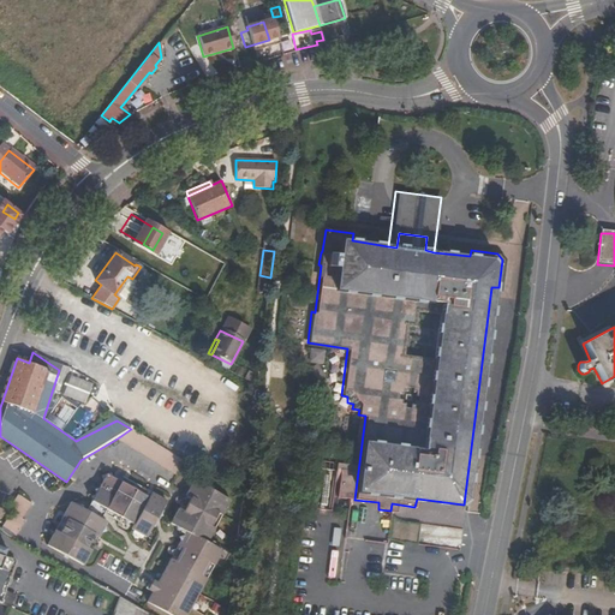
[(69,376),(61,396),(85,405),(93,384),(69,376)]
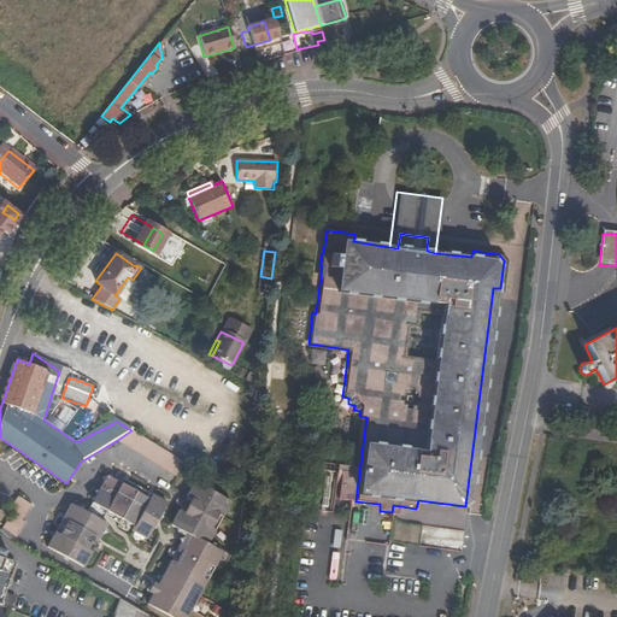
[(366,417),(359,416),(353,465),(350,500),(356,501),(366,417)]
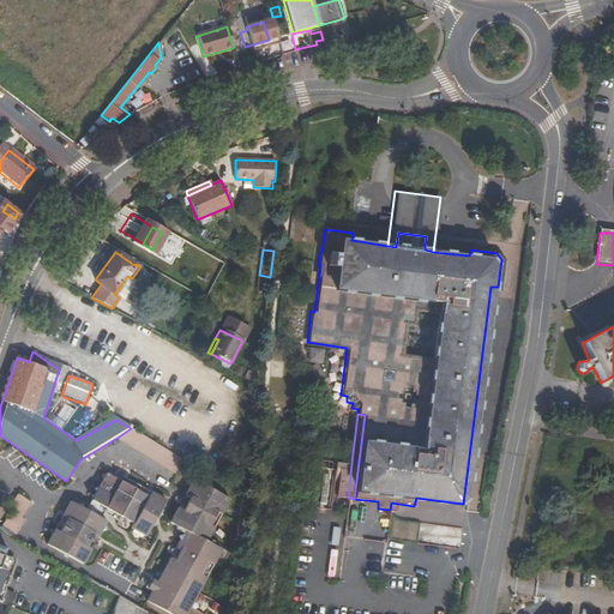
[(176,476),(184,462),(131,428),(115,439),(176,476)]
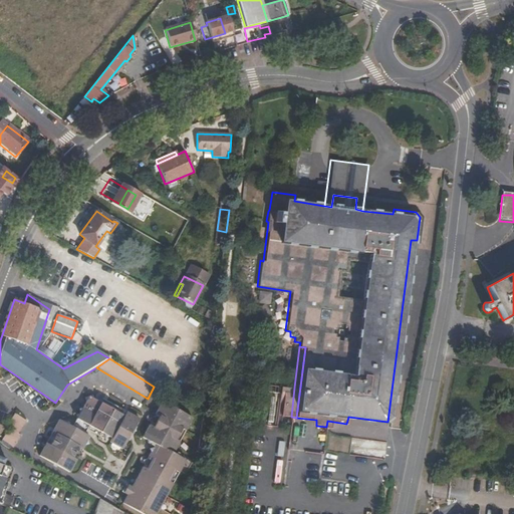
[(281,405),(280,416),(291,417),(294,388),(280,387),(278,404),(281,405)]
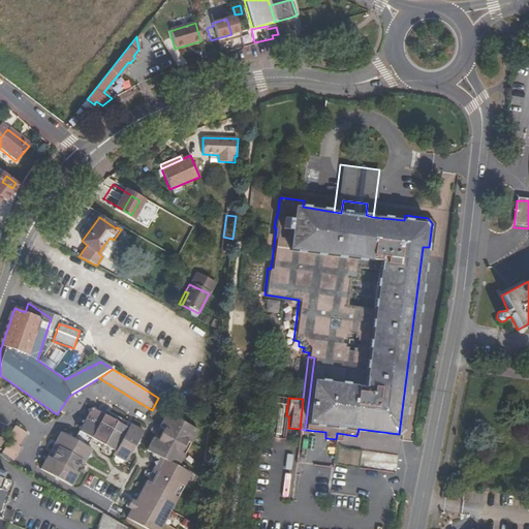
[(90,422),(86,419),(80,432),(91,438),(103,444),(106,446),(107,450),(113,449),(116,452),(114,456),(126,462),(144,431),(131,425),(128,428),(100,412),(97,410),(97,408),(88,409),(89,413),(92,415),(90,422)]
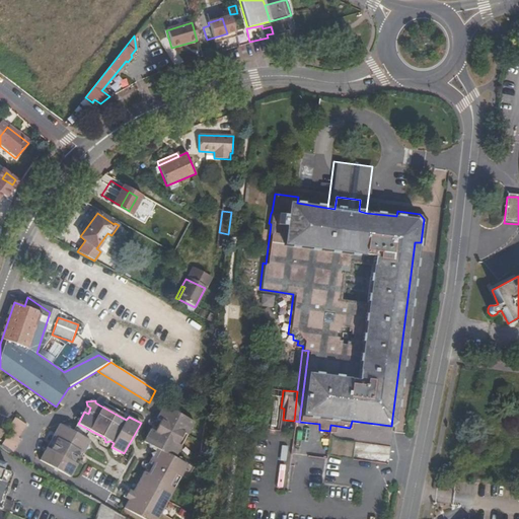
[(129,417),(100,400),(98,404),(126,420),(129,417)]
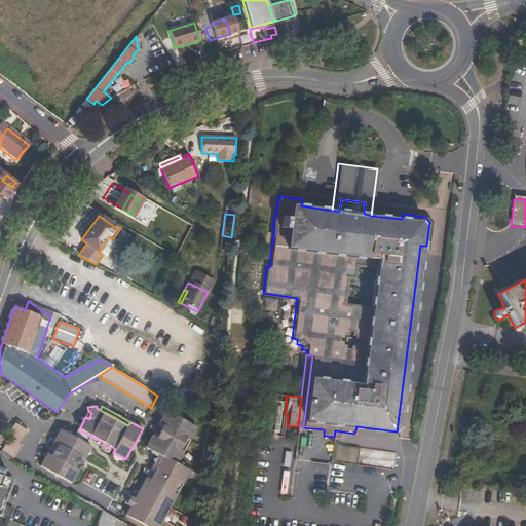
[(164,453),(179,461),(183,453),(179,451),(186,441),(189,442),(196,429),(166,413),(159,425),(163,427),(157,439),(153,437),(146,449),(152,452),(152,456),(158,455),(161,457),(164,453)]
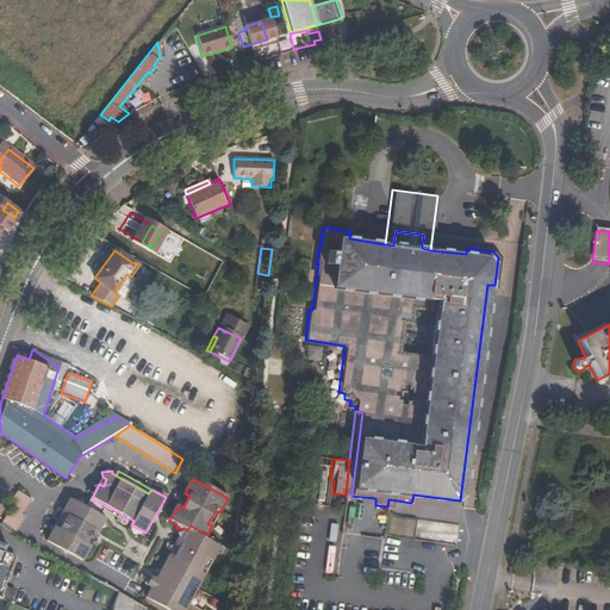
[(16,530),(25,516),(22,514),(31,500),(18,491),(8,504),(12,506),(2,521),(16,530)]
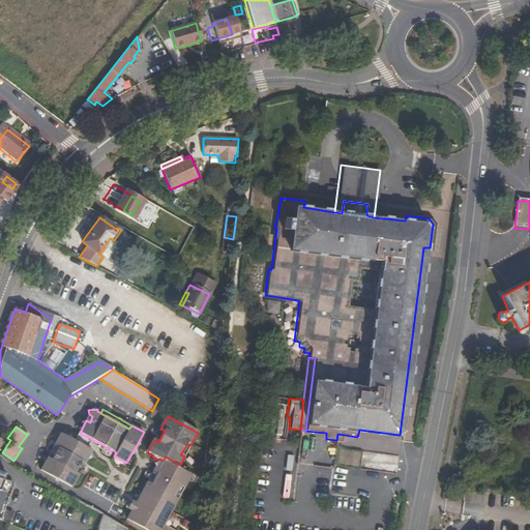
[(155,433),(156,436),(154,440),(158,442),(165,431),(160,429),(158,432),(155,433)]
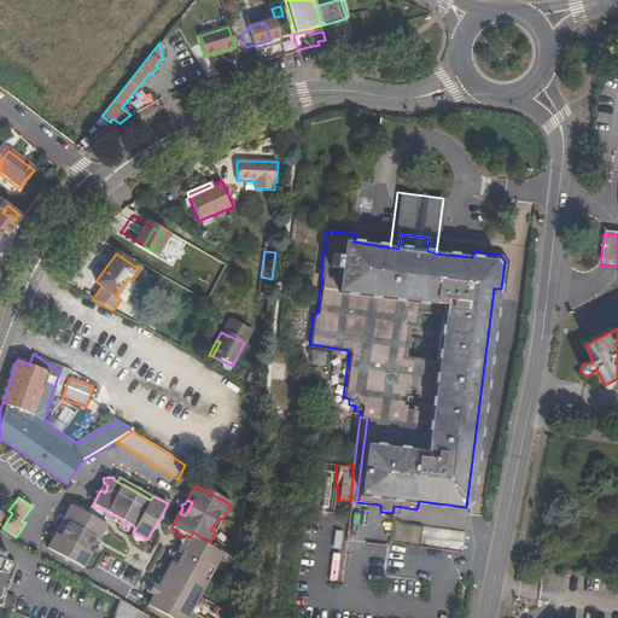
[(46,549),(82,569),(89,554),(87,552),(93,540),(98,541),(106,524),(101,522),(87,514),(71,505),(62,522),(66,524),(59,536),(54,535),(46,549)]
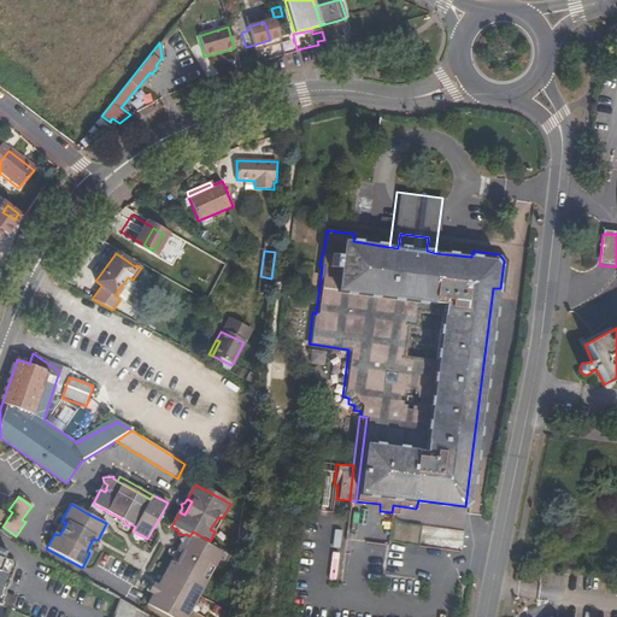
[(106,511),(93,504),(87,513),(101,521),(104,516),(106,511)]
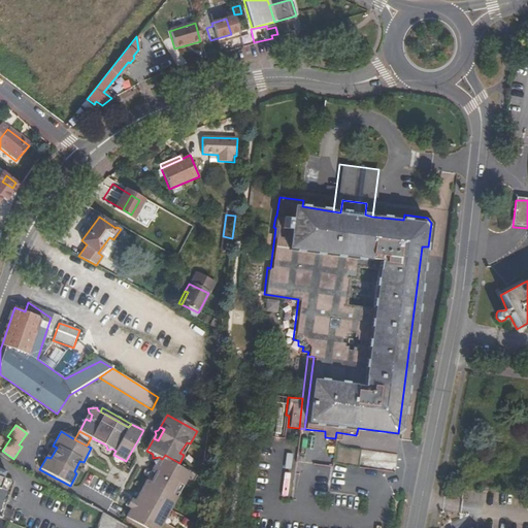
[(91,437),(89,441),(101,448),(103,443),(91,437)]
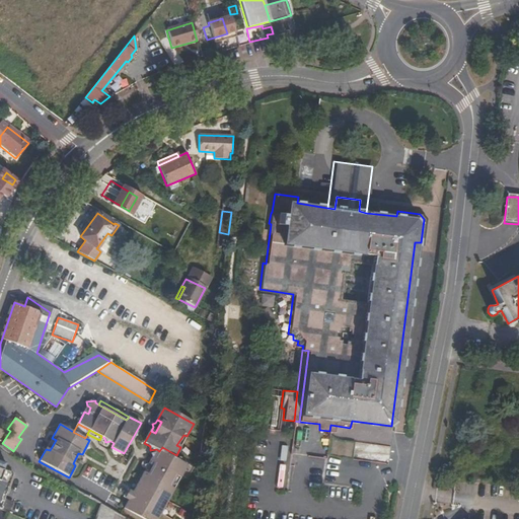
[(176,445),(180,447),(187,436),(183,435),(176,445)]
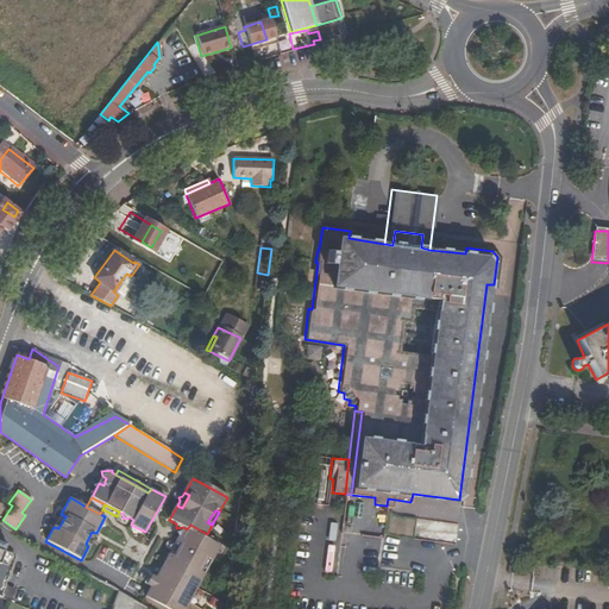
[(66,516),(61,514),(54,527),(58,528),(66,516)]
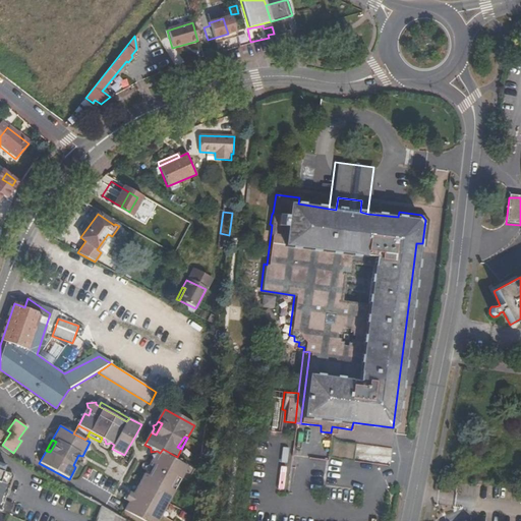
[(160,453),(175,461),(177,457),(163,449),(160,453)]
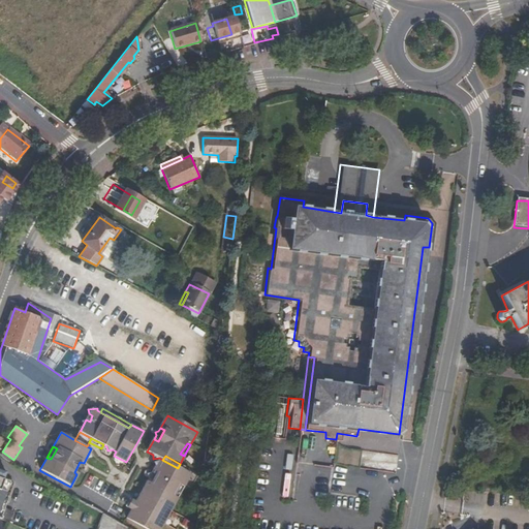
[(130,510),(126,519),(144,528),(160,528),(178,499),(174,497),(180,486),(184,488),(190,475),(178,468),(162,460),(159,458),(157,463),(154,464),(155,467),(153,471),(156,473),(150,484),(147,483),(135,503),(130,510)]
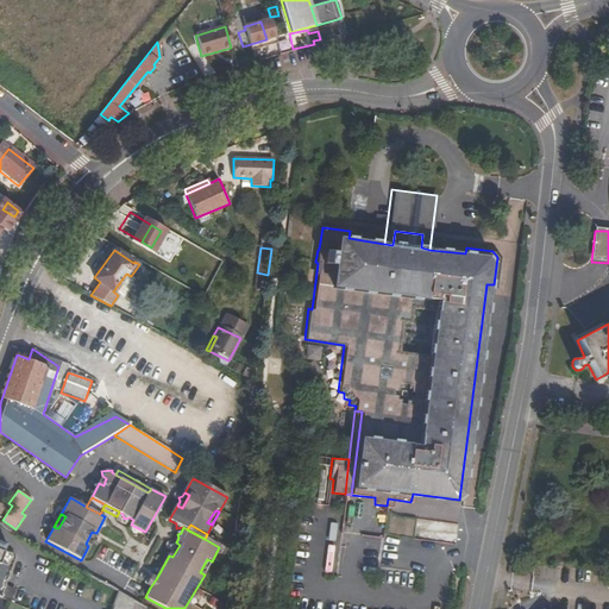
[(86,544),(88,546),(90,542),(96,540),(94,537),(96,533),(92,532),(86,544)]
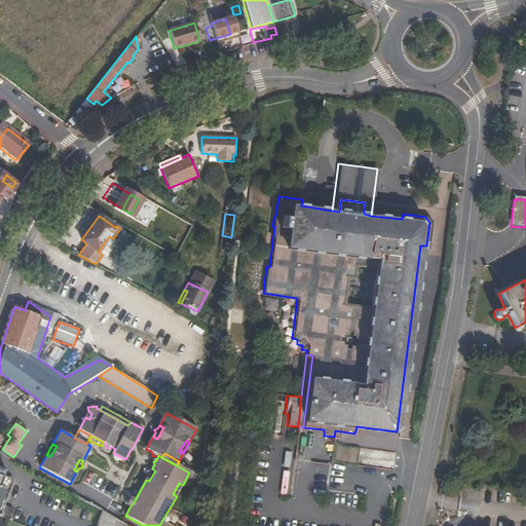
[(0,516),(11,521),(16,509),(5,505),(13,479),(3,476),(6,467),(0,465),(0,516)]
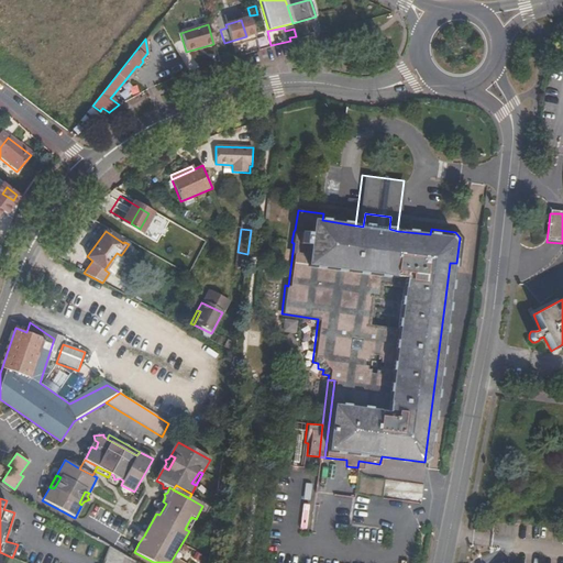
[(166,504),(163,501),(156,514),(159,515),(166,504)]
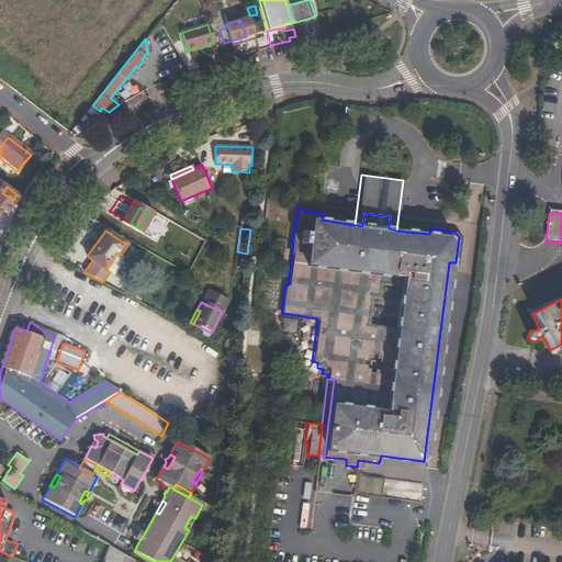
[(184,528),(189,530),(195,518),(191,516),(184,528)]
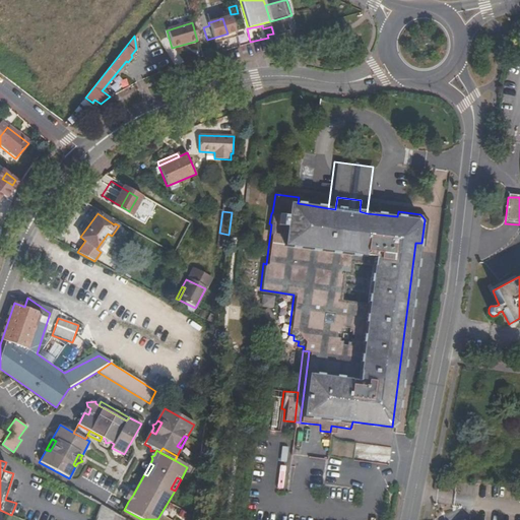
[(128,502),(133,495),(128,492),(123,494),(124,500),(128,502)]
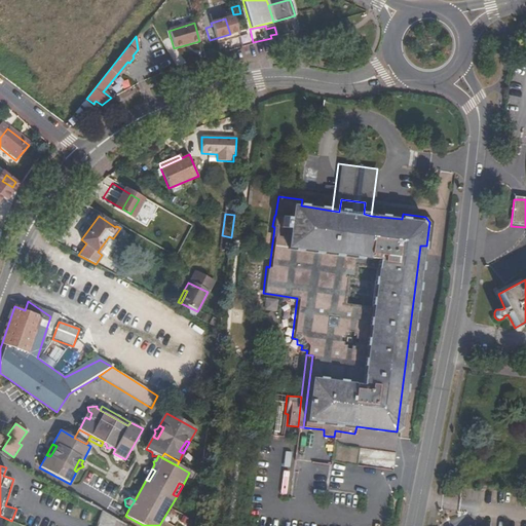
[(108,525),(111,525),(114,519),(102,512),(98,521),(108,525)]
